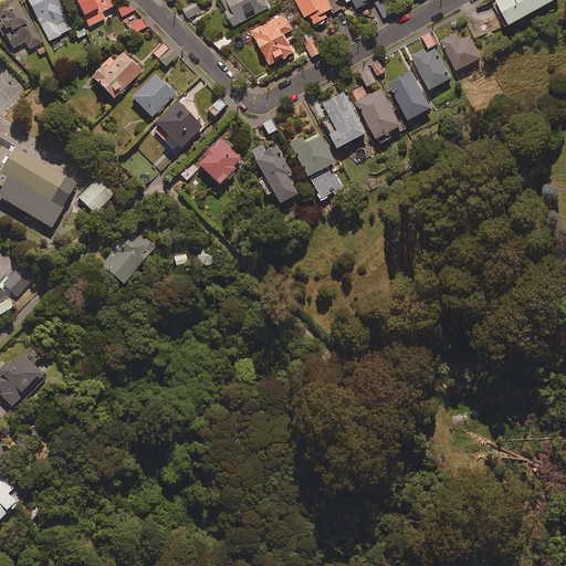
[(18,0),(17,0),(0,8),(0,21),(0,22),(0,34),(2,39),(6,37),(12,50),(24,43),(29,50),(41,44),(18,0)]
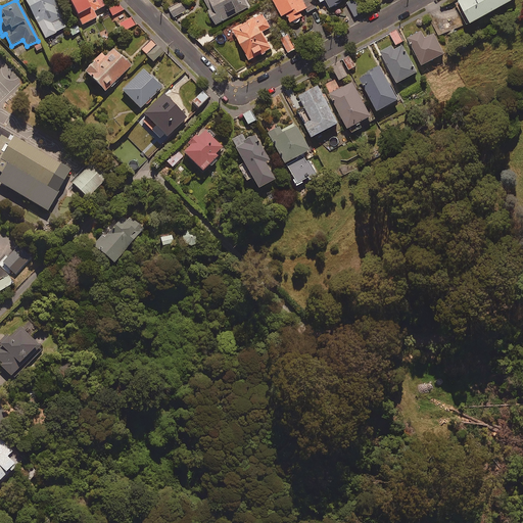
[(22,0),(44,40),(66,29),(51,0),(22,0)]
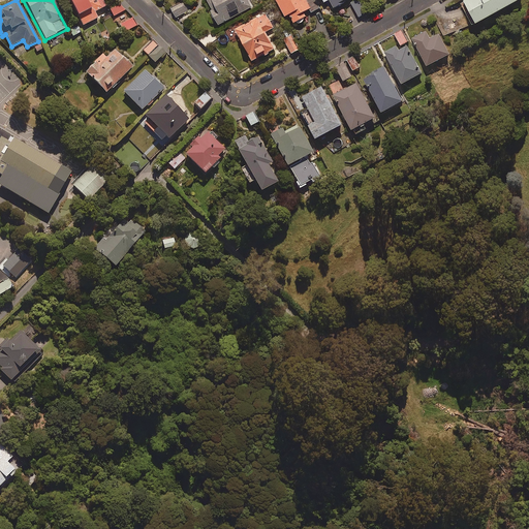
[(97,19),(94,13),(105,7),(101,0),(67,0),(82,27),(97,19)]
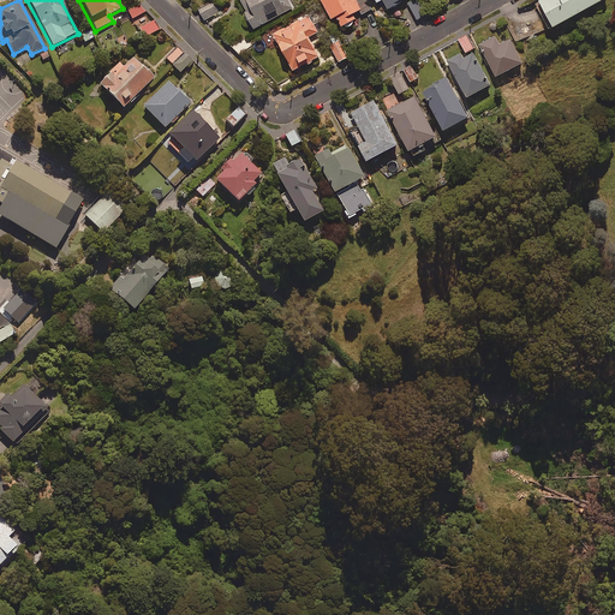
[(239,0),(254,29),(293,9),(288,0),(239,0)]
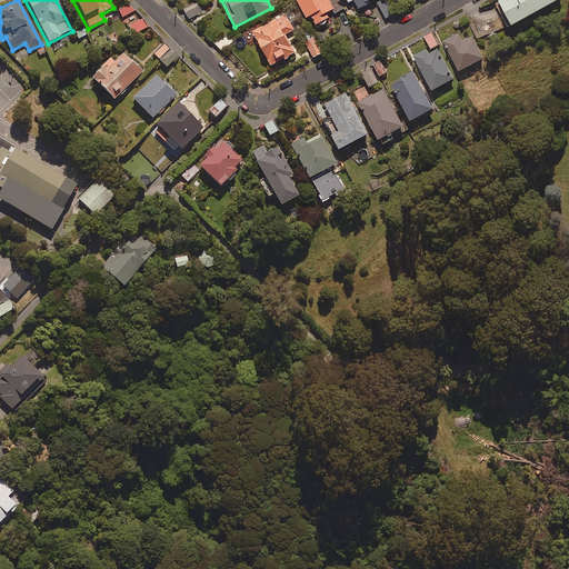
[(326,21),(329,19),(327,15),(333,11),(336,16),(345,12),(338,0),(296,0),(306,19),(312,16),(317,26),(319,25),(322,26),(325,26),(326,21)]
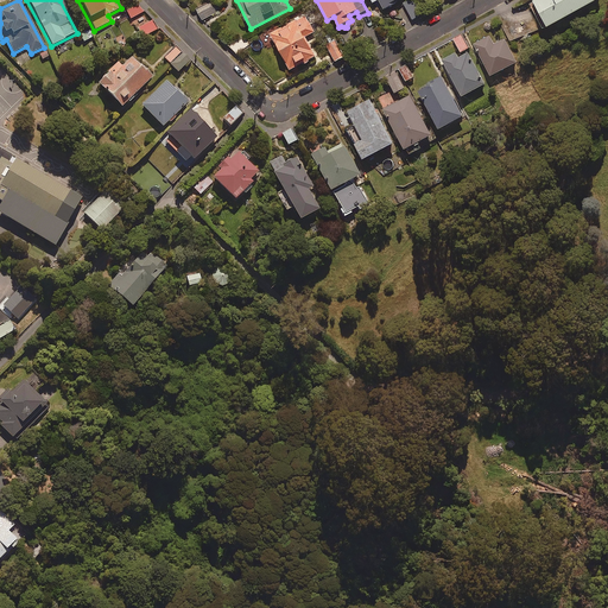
[(385,11),(401,0),(369,0),(372,4),(379,0),(385,11)]
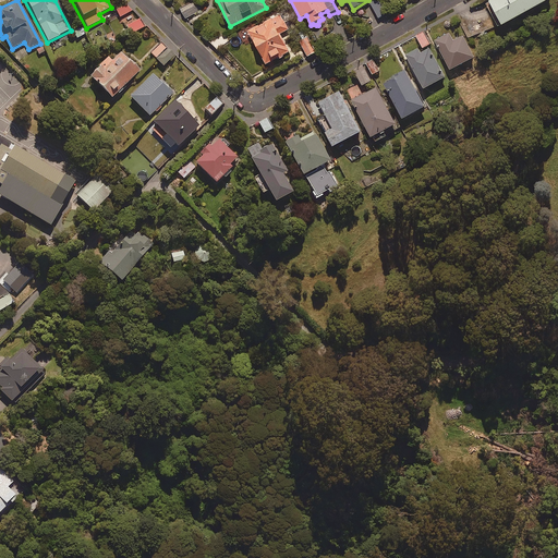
[(387,14),(378,0),(375,0),(370,3),(378,19),(387,14)]
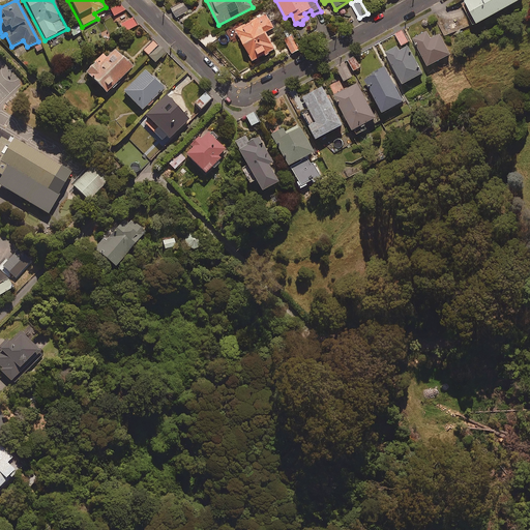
[(522,0),(467,0),(464,2),(477,25),(522,0)]
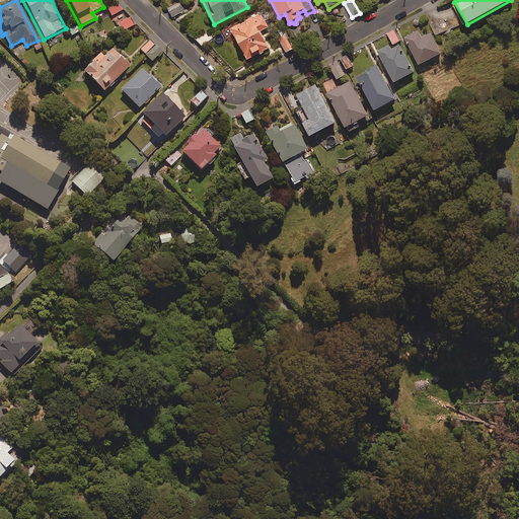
[(168,9),(172,17),(186,10),(181,2),(168,9)]
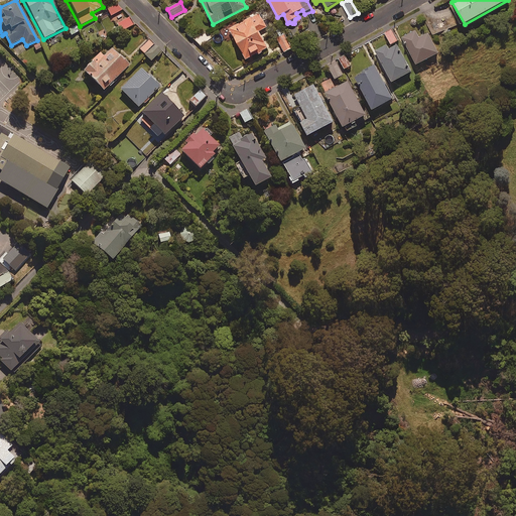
[(121,11),(117,3),(106,10),(111,17),(121,11)]
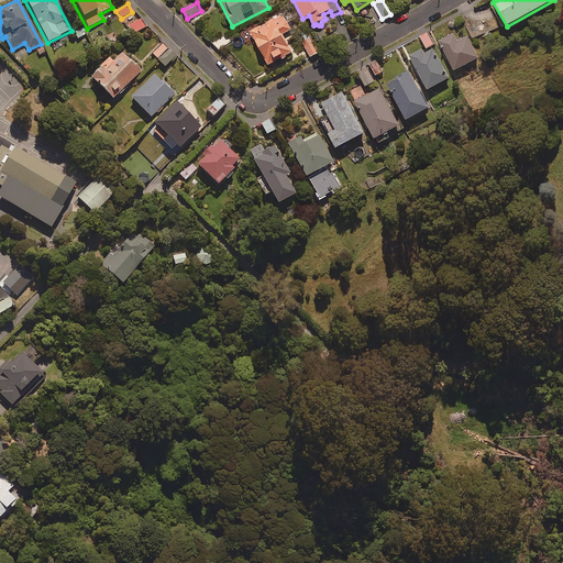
[(290,31),(283,15),(250,32),(268,66),(291,53),(283,35),(290,31)]
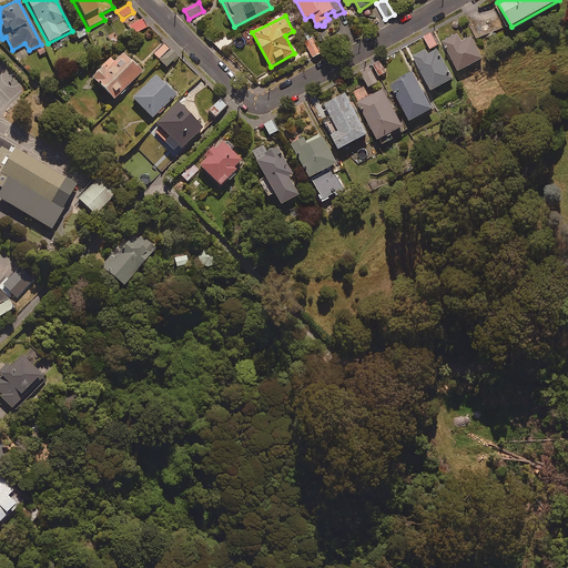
[(132,36),(146,29),(142,20),(128,27),(132,36)]
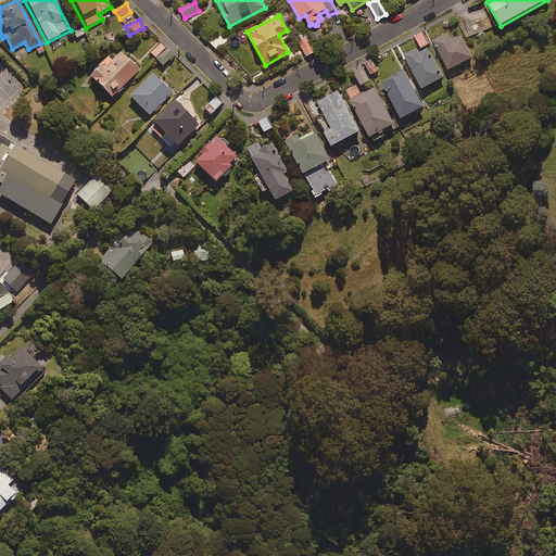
[(429,43),(422,32),(414,37),(421,49),(429,43)]
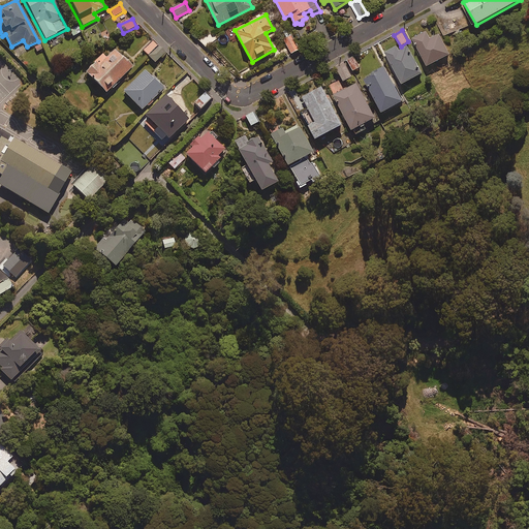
[(289,32),(281,36),(291,54),(300,50),(289,32)]
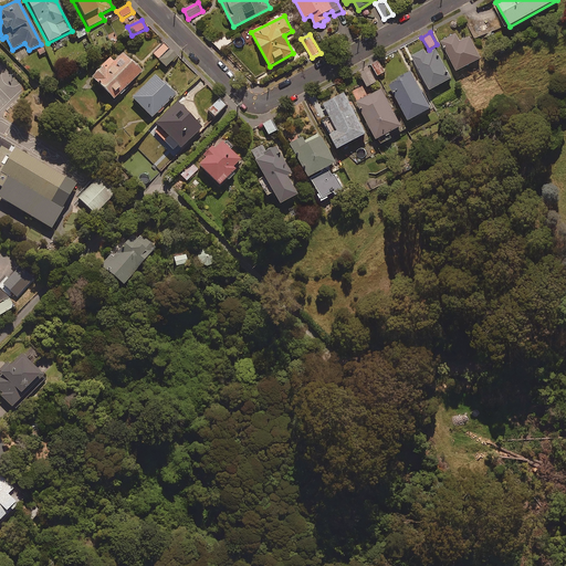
[(459,42),(456,34),(442,41),(457,72),(481,60),(470,38),(459,42)]
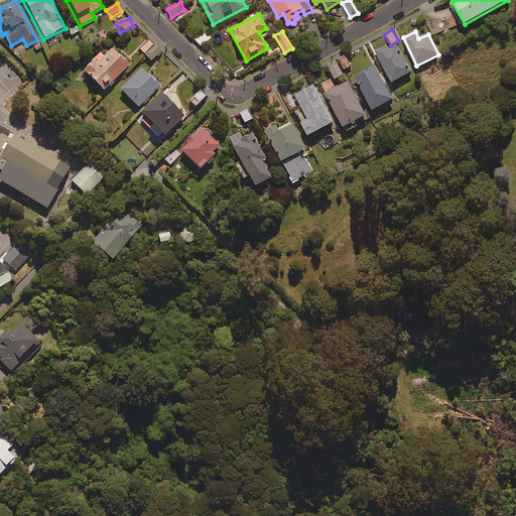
[(160,53),(149,40),(139,49),(150,62),(160,53)]
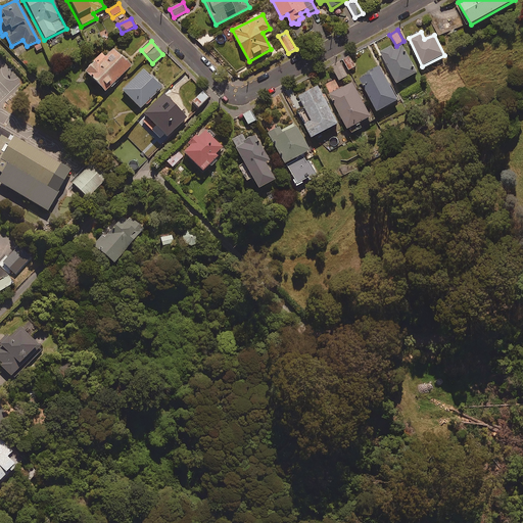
[(394,51),(391,46),(380,52),(397,84),(417,74),(401,47),(394,51)]
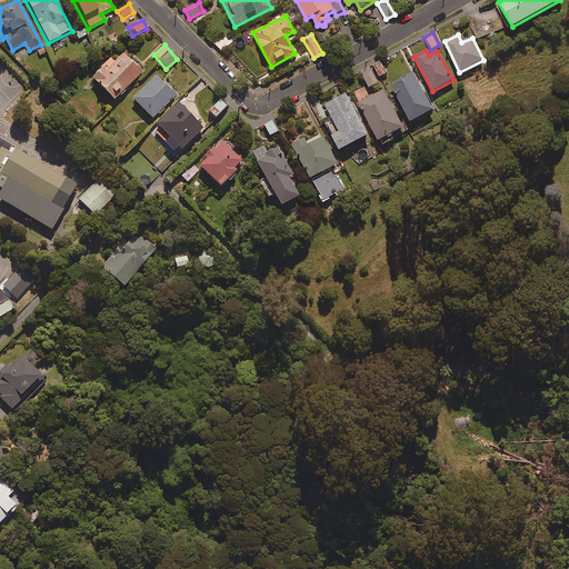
[(141,73),(120,53),(112,62),(110,60),(90,80),(113,102),(141,73)]
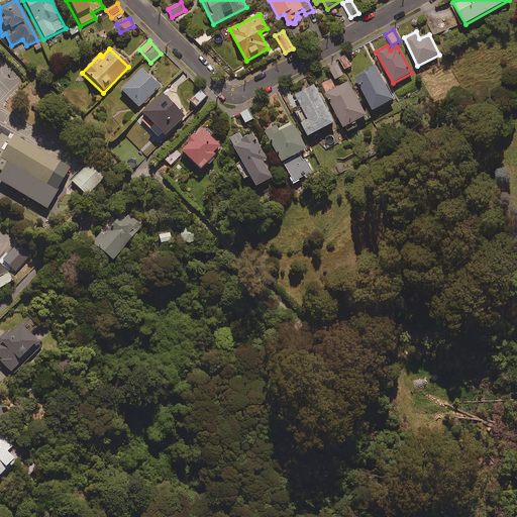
[(347,56),(339,61),(345,71),(352,67),(347,56)]
